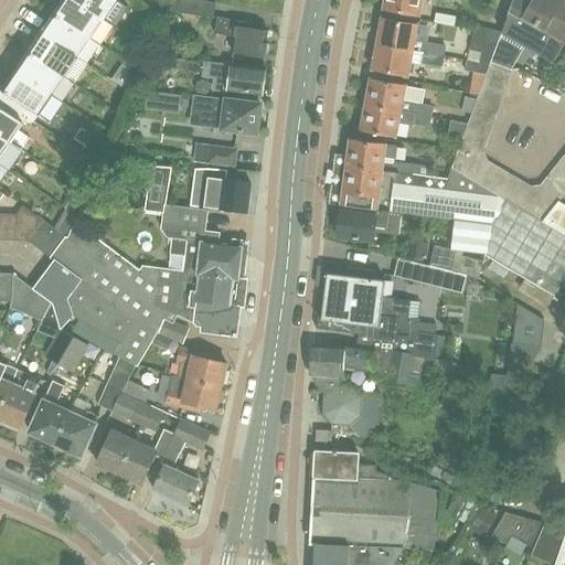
[(92,39),(105,20),(75,0),(60,0),(52,12),(92,39)]
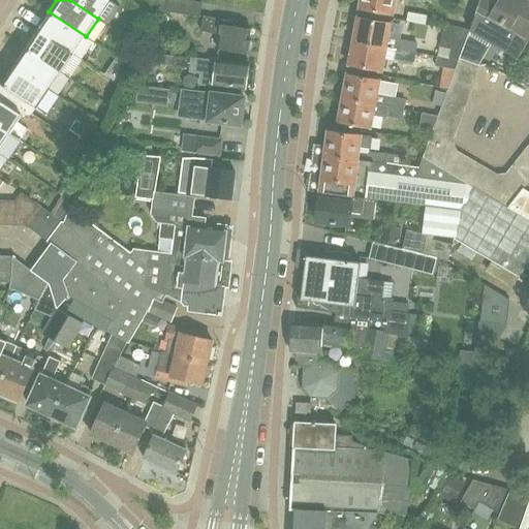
[(112,0),(70,0),(98,19),(106,25),(120,5),(112,0)]
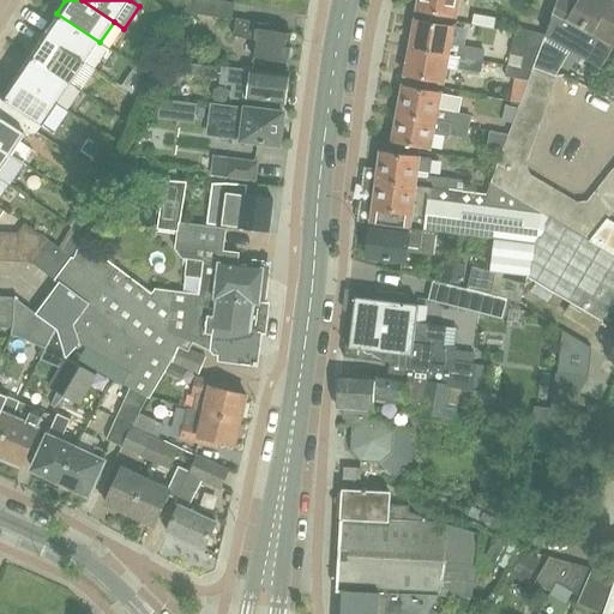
[(187,0),(186,12),(232,19),(235,4),(212,0),(187,0)]
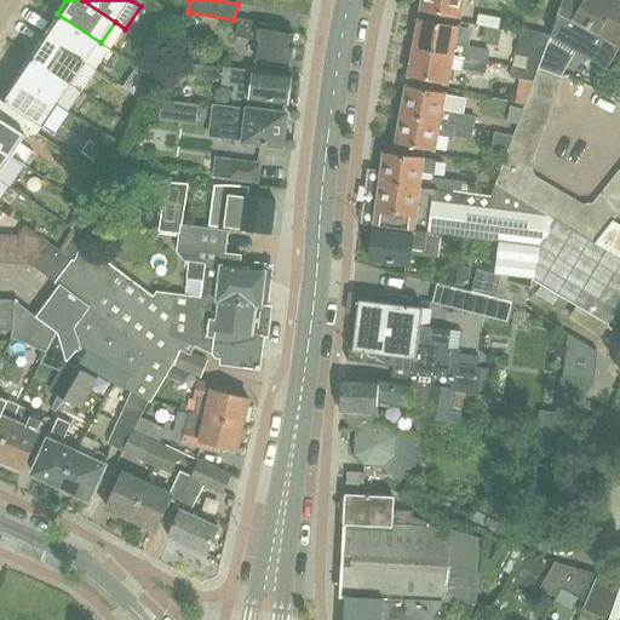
[(460,17),(464,0),(423,0),(422,11),(460,17)]
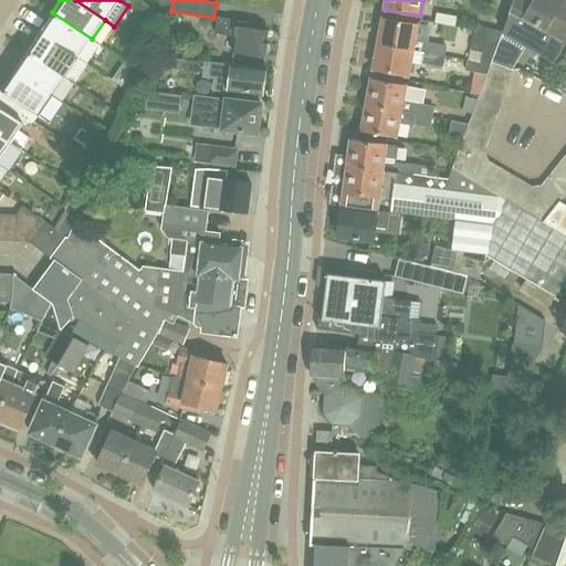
[(565,43),(565,1),(564,0),(535,0),(533,3),(527,0),(515,0),(503,33),(498,49),(496,51),(514,61),(523,45),(532,51),(541,55),(552,35),(565,44),(565,43)]
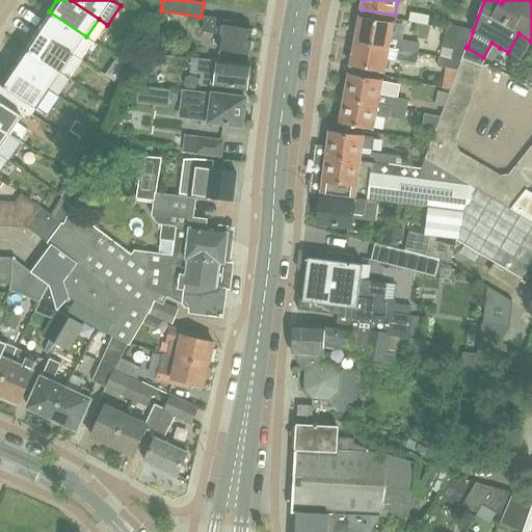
[(74,54),(86,36),(49,11),(36,29),(74,54)]
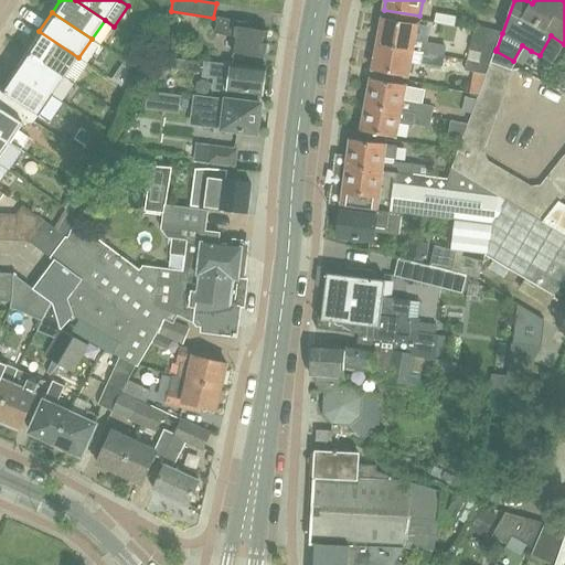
[(435,14),(434,24),(454,28),(456,18),(435,14)]
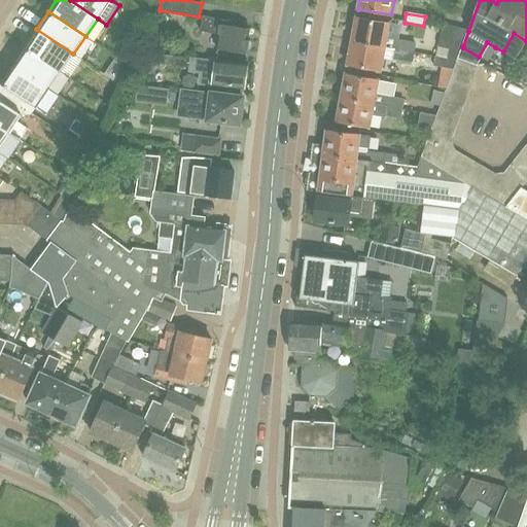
[(217,49),(226,50),(247,54),(247,51),(250,49),(251,44),(249,41),(250,39),(248,38),(250,30),(235,28),(236,22),(203,16),(201,32),(219,35),(217,49)]
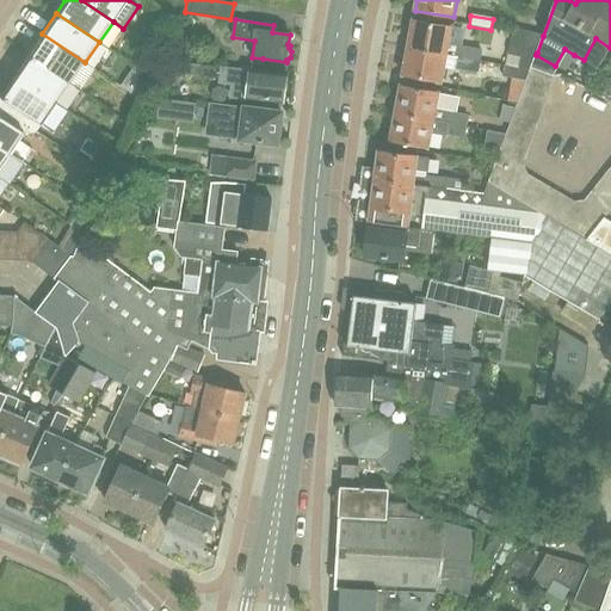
[(452,26),(437,24),(413,19),(408,48),(480,62),(482,51),(449,45),(452,26)]
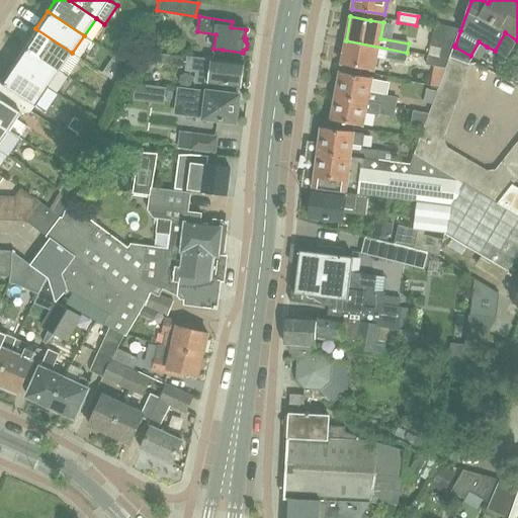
[(433,39),(455,45),(460,30),(436,25),(433,39)]
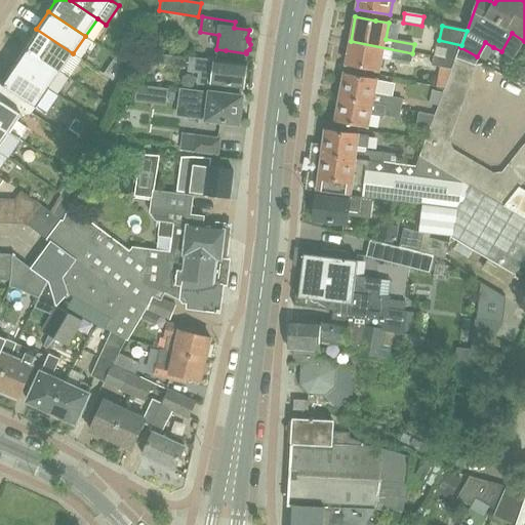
[(61,72),(73,53),(36,29),(25,46),(61,72)]
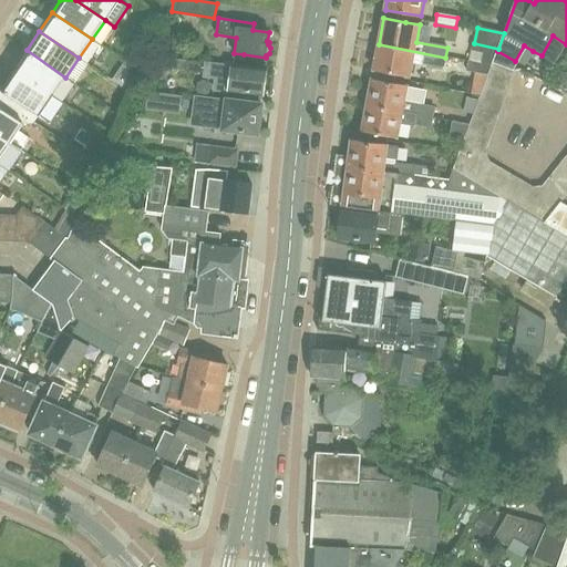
[(473,49),(473,50),(485,53),(482,65),(492,66),(493,63),(497,51),(498,49),(474,43),(473,49)]
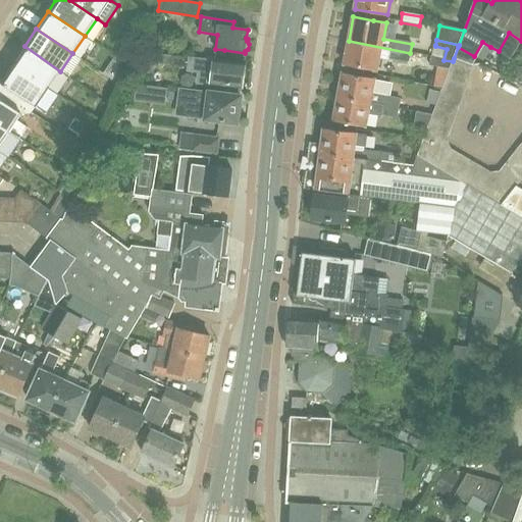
[(409,61),(410,53),(349,41),(344,64),(377,71),(380,56),(409,61)]
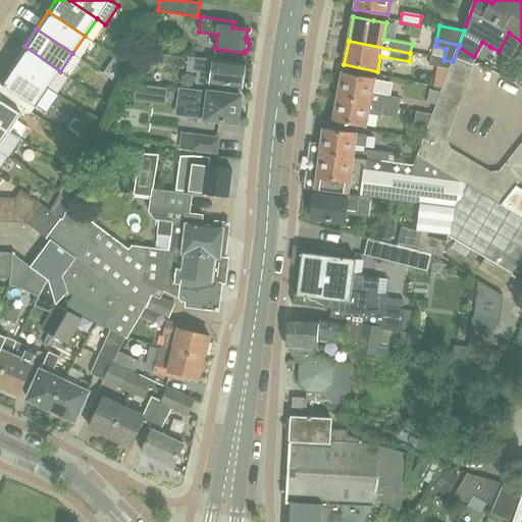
[(127,42),(117,57),(127,64),(138,49),(127,42)]
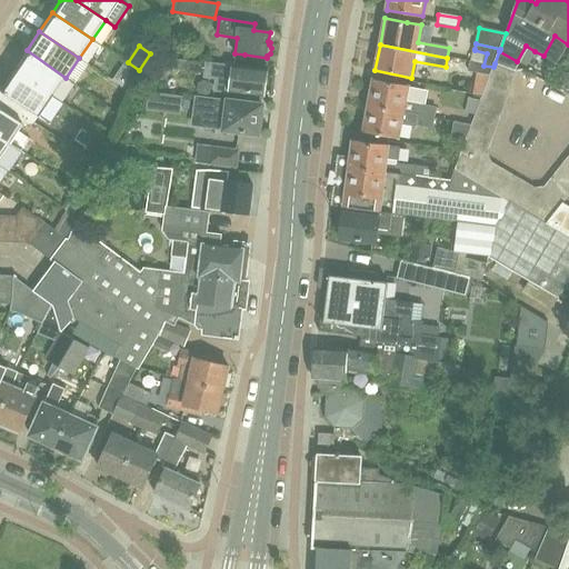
[(53,97),(66,78),(27,50),(13,69),(53,97)]
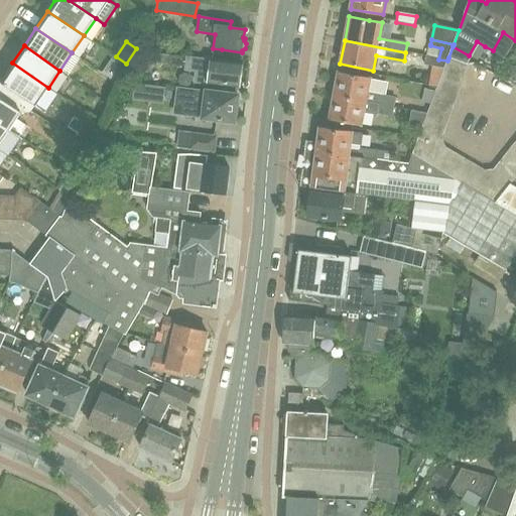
[(243,63),(223,60),(212,59),(212,60),(187,56),(158,53),(157,63),(186,68),(186,70),(197,71),(196,81),(209,83),(220,85),(240,87),(243,63)]
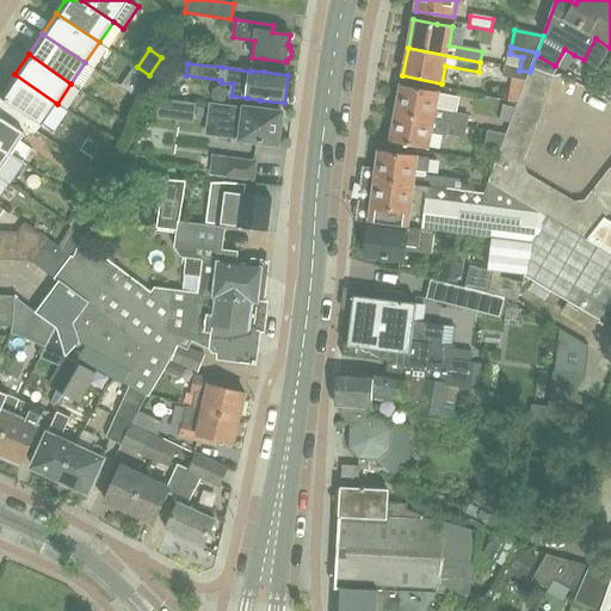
[(588,241),(605,220),(610,211),(610,170),(586,202),(575,203),(529,176),(524,165),(555,78),(556,76),(554,76),(550,75),(531,68),(530,72),(526,82),(519,103),(511,124),(507,135),(503,149),(491,183),(588,241)]
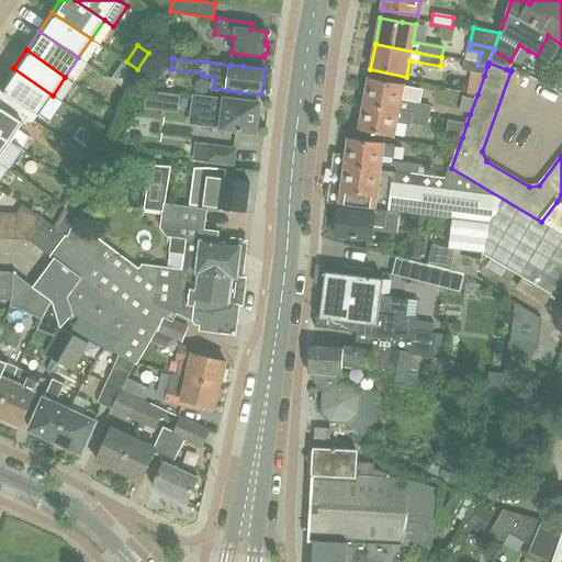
[(484,76),(487,66),(478,65),(465,63),(464,70),(484,76)]
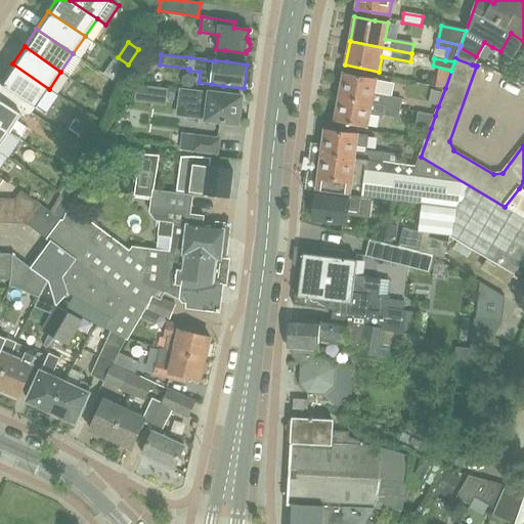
[(37,107),(49,89),(12,63),(0,81),(0,82),(4,86),(1,91),(32,113),(36,107),(37,107)]
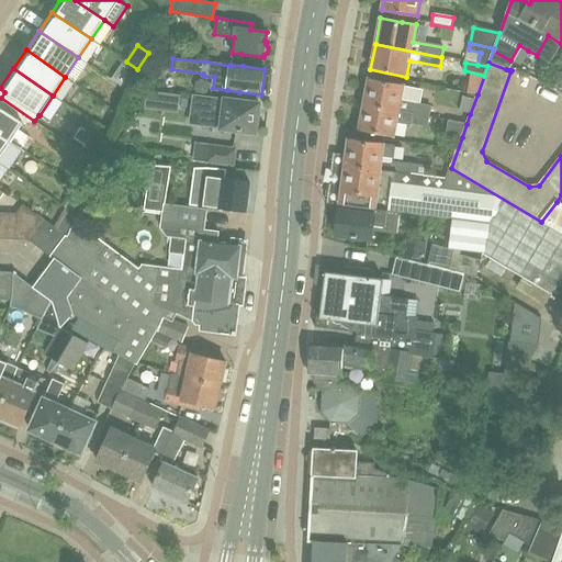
[(478,94),(484,76),(471,74),(468,92),(478,94)]
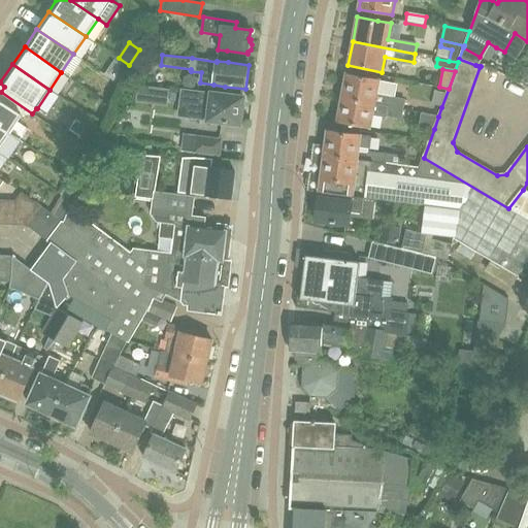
[(380,79),(366,77),(347,73),(341,98),(375,105),(403,109),(404,100),(376,95),(380,79)]
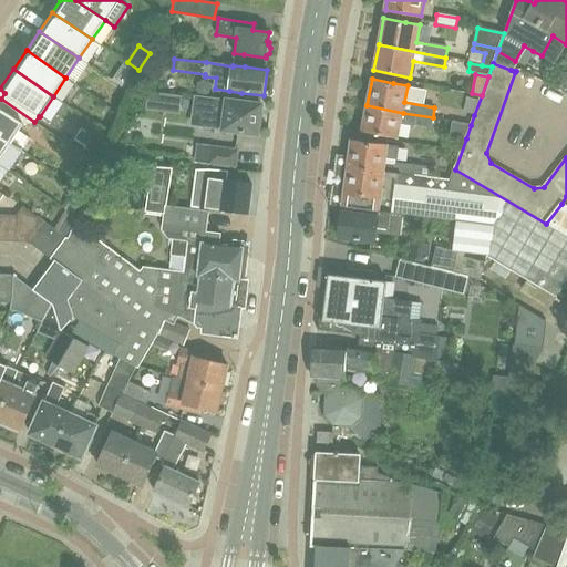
[(476,111),(482,95),(472,93),(468,109),(476,111)]
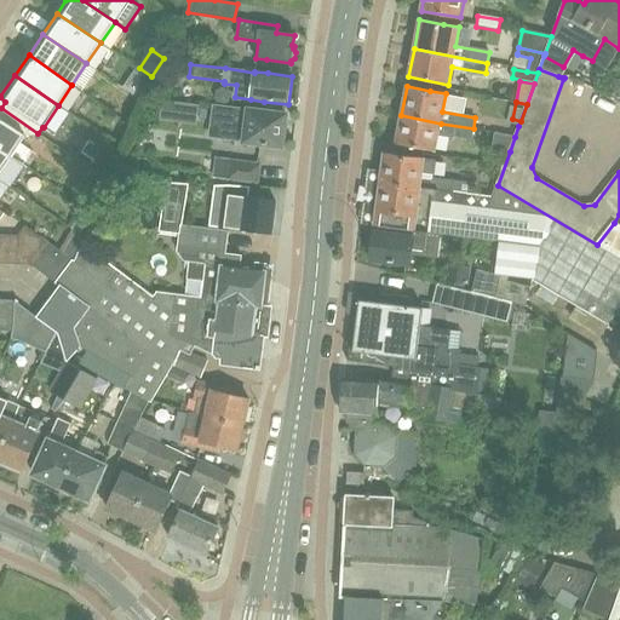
[(287,114),(263,112),(248,109),(248,110),(222,107),(219,124),(246,127),(245,142),(282,148),(287,114)]
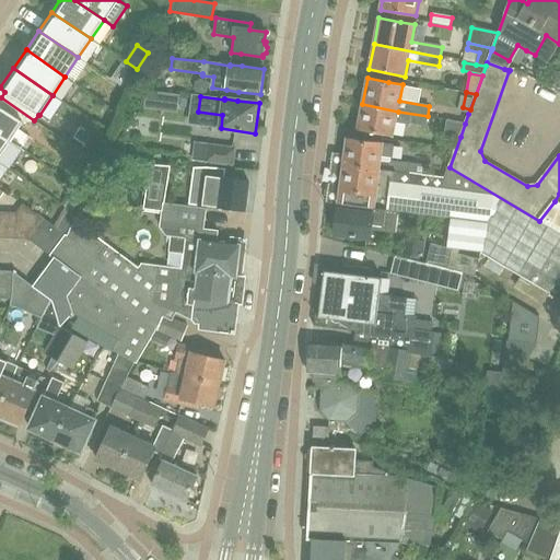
[(1,97),(0,97),(0,135),(10,142),(23,121),(33,123),(34,120),(1,97)]
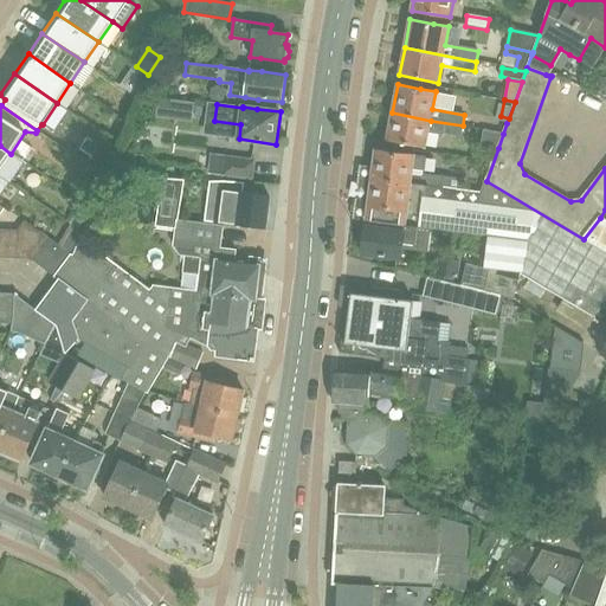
[(461,137),(463,126),(431,121),(392,113),(387,140),(425,148),(429,131),(461,137)]
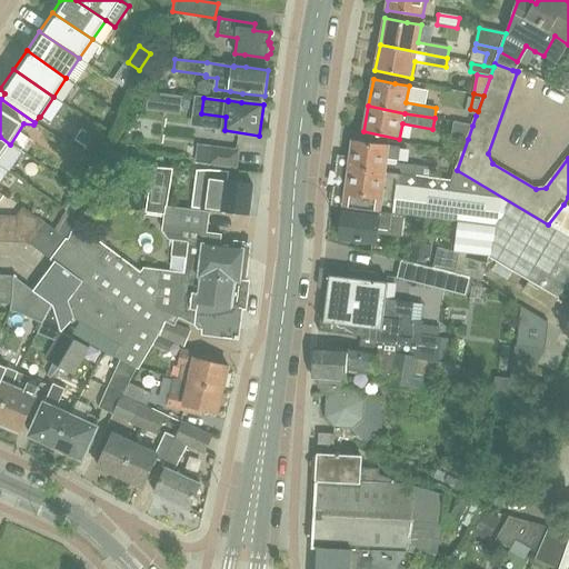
[(468,139),(472,126),(456,122),(453,137),(468,139)]
